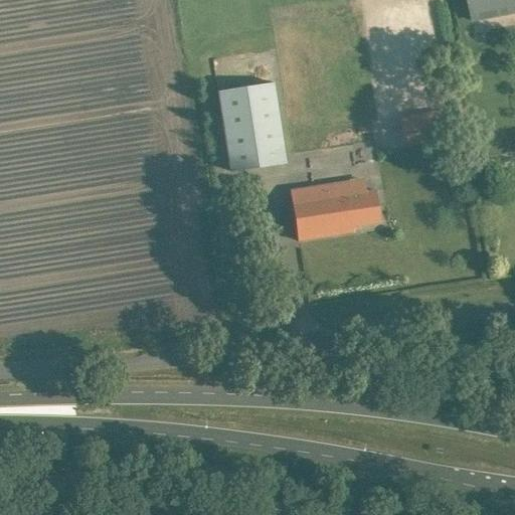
[(514,0),(467,0),(472,21),(514,13),(514,0)]
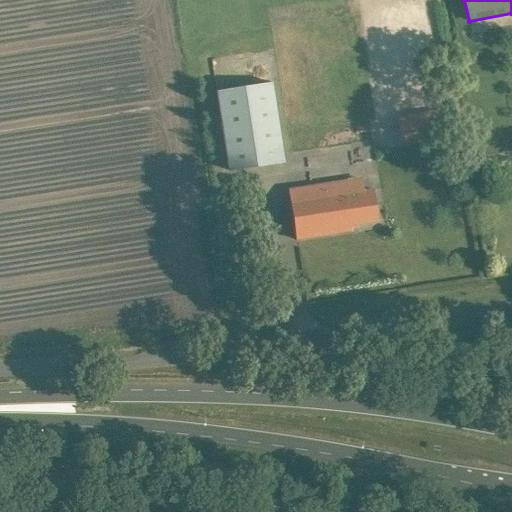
[(284,161),(283,154),(272,82),(217,90),(228,170),(284,161)]
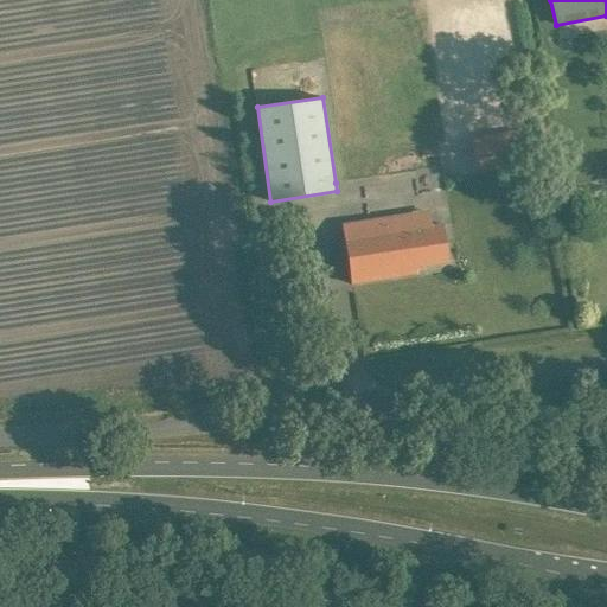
[(472,138),(478,173),(525,166),(519,131),(472,138)]
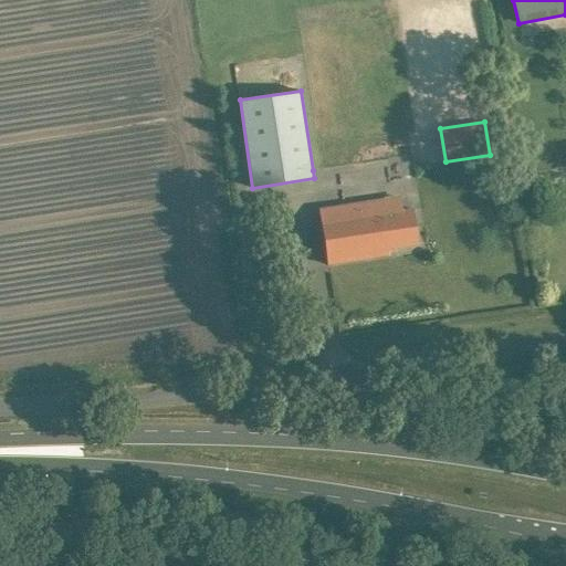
[(318,208),(324,242),(327,264),(388,254),(387,249),(383,223),(367,226),(365,213),(363,200),(318,208)]
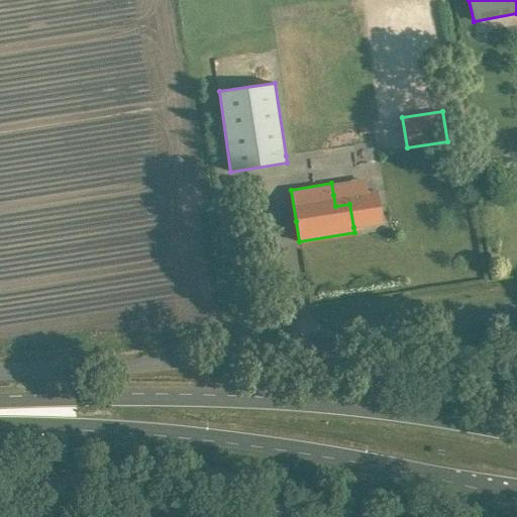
[(353,227),(382,223),(377,189),(333,195),(335,206),(349,204),(353,227)]
